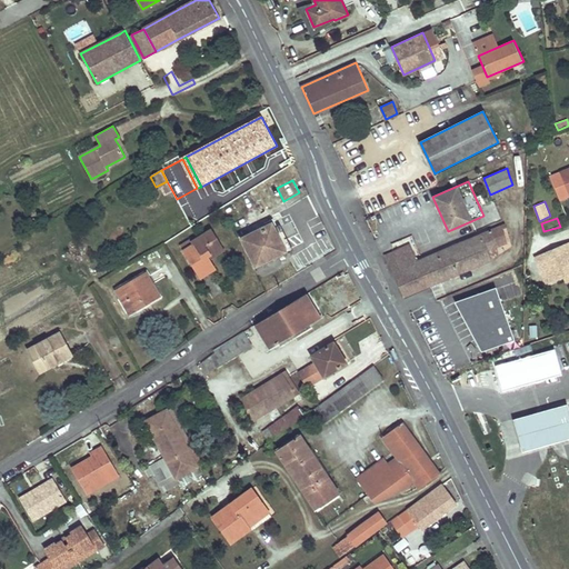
[(276,229),(272,223),(242,238),(257,267),(292,248),(280,227),(276,229)]
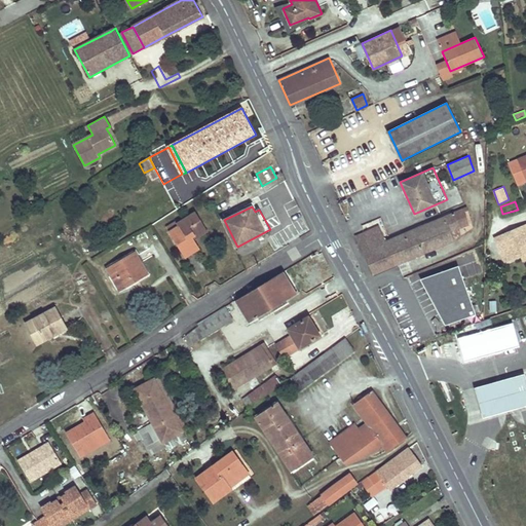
[(453,213),(450,214),(453,222),(456,228),(458,227),(468,223),(463,212),(466,210),(465,208),(462,209),(453,213)]
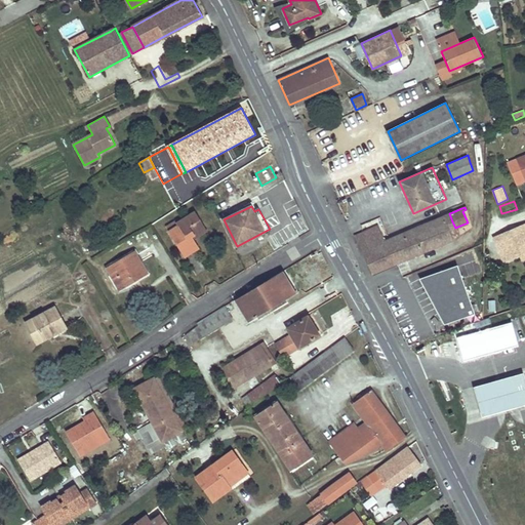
[(206,229),(196,212),(177,224),(178,226),(169,233),(185,257),(200,248),(194,239),(198,237),(196,234),(206,229)]
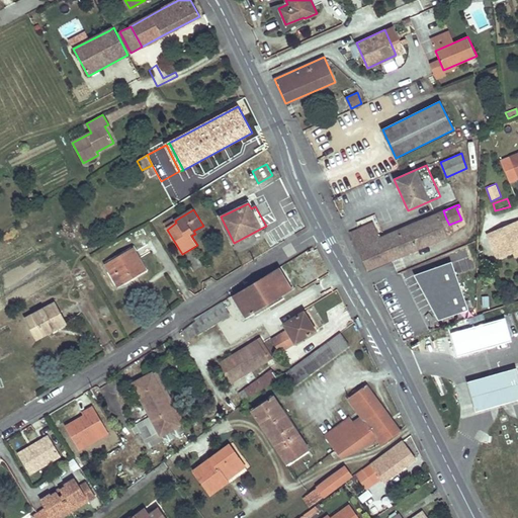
[(402,228),(382,236),(392,259),(443,238),(440,229),(444,227),(449,225),(446,219),(443,210),(402,228)]
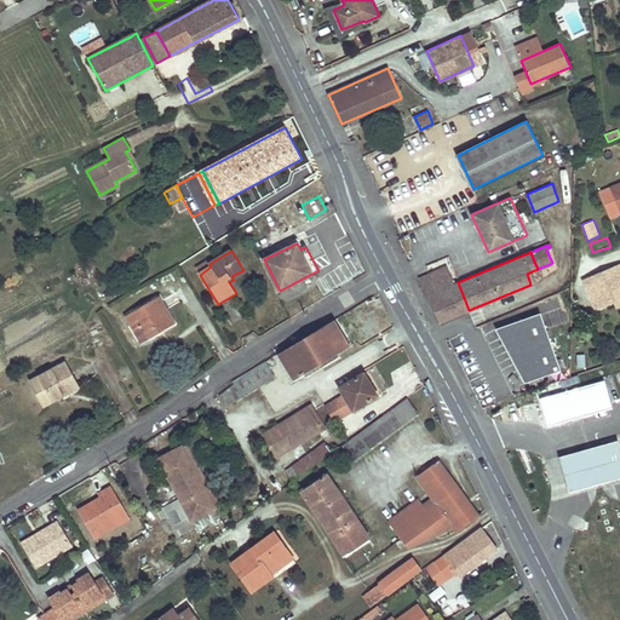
[(619,264),(583,280),(595,308),(612,299),(619,296),(619,264)]
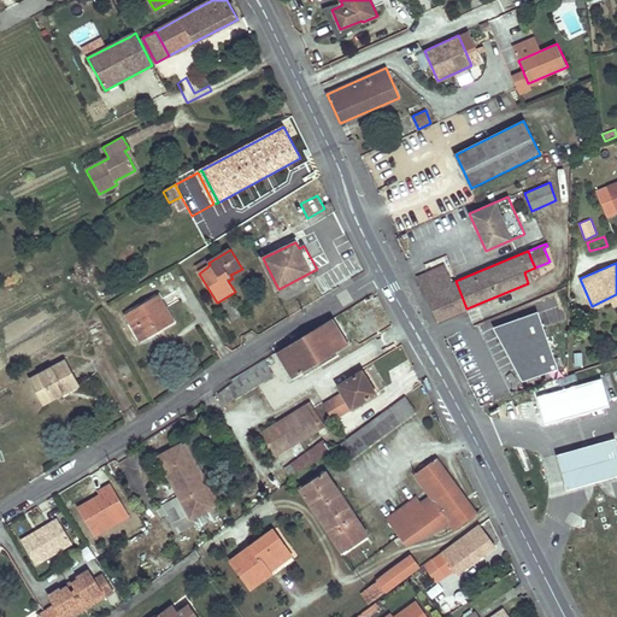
[(445,265),(417,277),(425,294),(452,282),(445,265)]
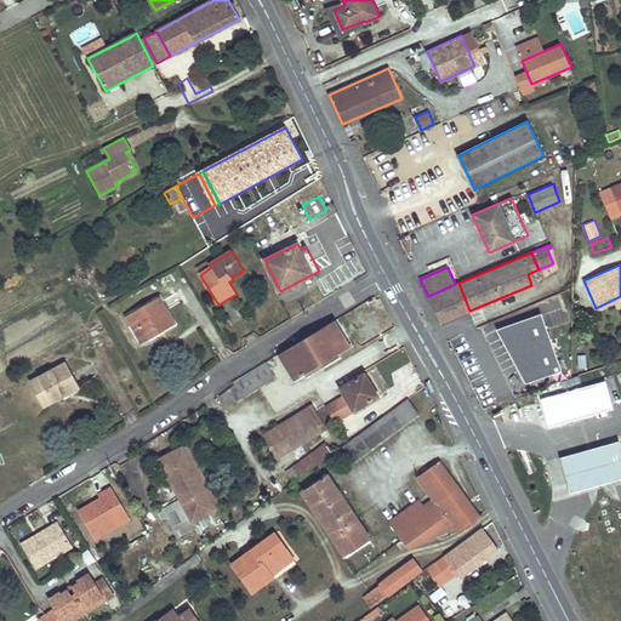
[(536,283),(545,277),(541,268),(539,269),(533,272),(536,283)]
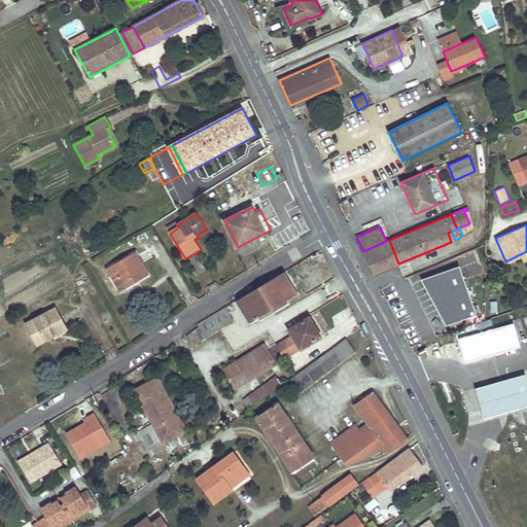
[(208,232),(207,230),(197,235),(199,238),(208,232)]
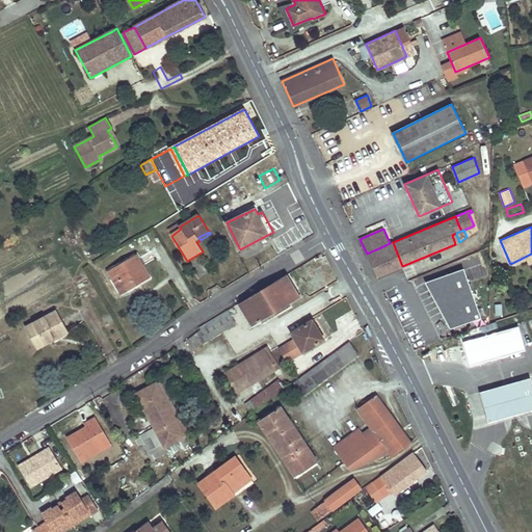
[(402,266),(393,242),(390,243),(367,254),(366,254),(377,276),(402,266)]
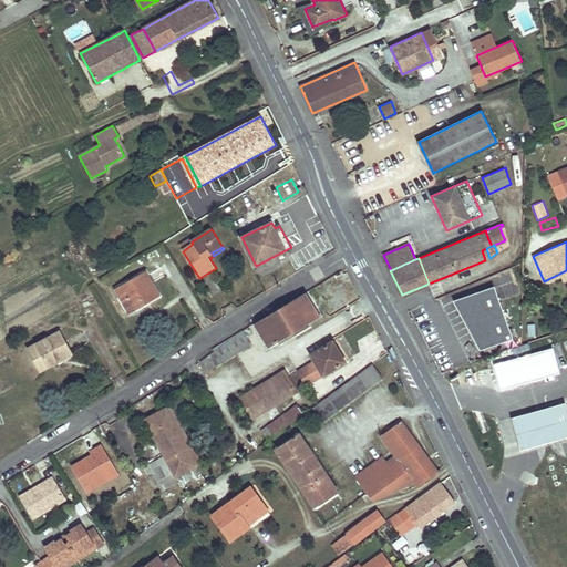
[(157,291),(146,272),(116,290),(130,312),(146,302),(144,300),(157,291)]
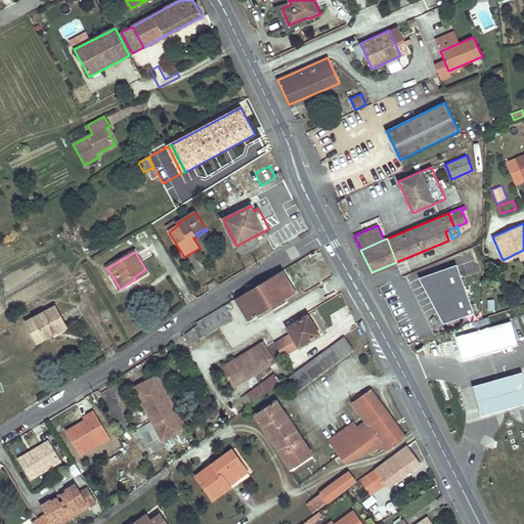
[(448,271),(428,279),(440,316),(462,309),(464,314),(473,311),(456,263),(446,266),(448,271)]
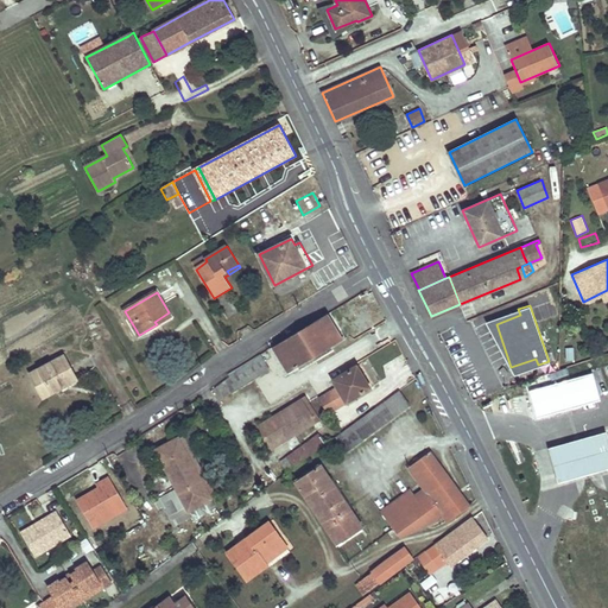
[(171,316),(169,312),(154,322),(157,324),(171,316)]
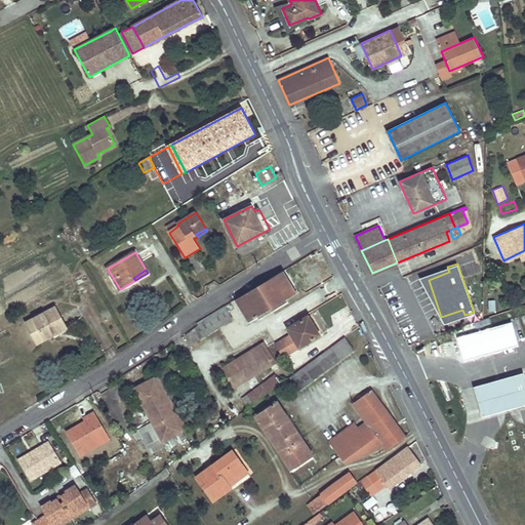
[(282,272),(258,286),(272,308),(295,293),(282,272)]
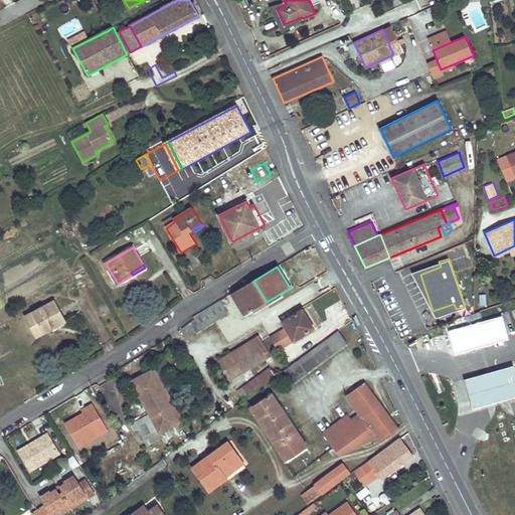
[(253,281),(231,294),(243,315),(267,302),(253,281)]
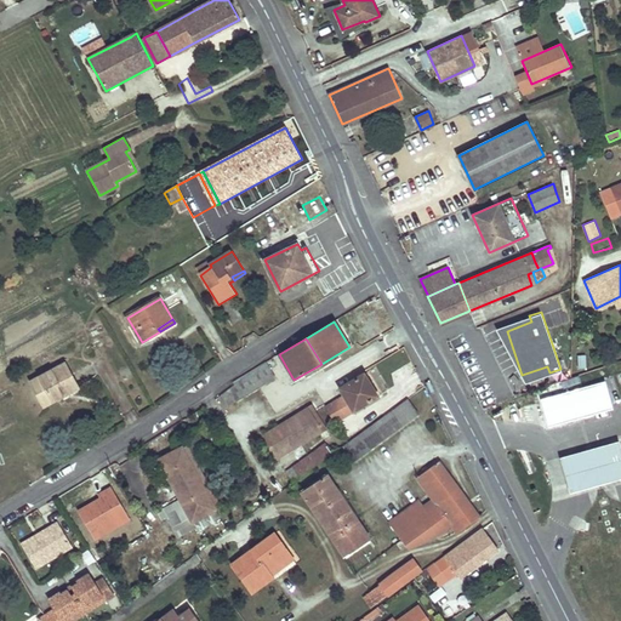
[(266,362),(234,381),(243,397),(275,377),(266,362)]
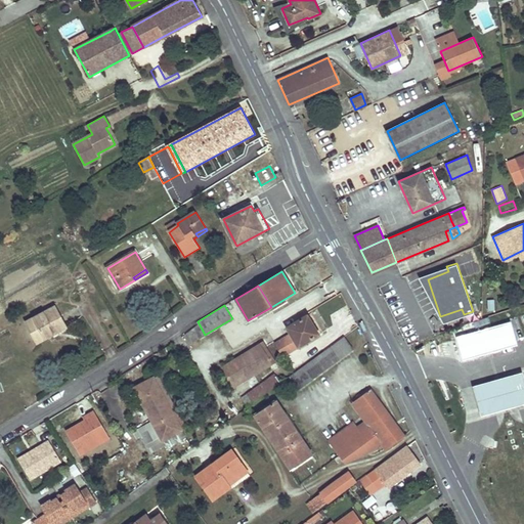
[(64,324),(55,306),(27,321),(37,342),(53,334),(51,332),(64,324)]
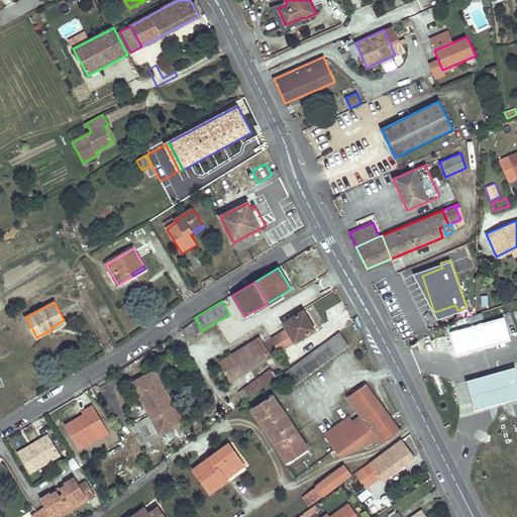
[(286,329),(272,338),(279,351),(315,330),(303,310),(283,323),(286,329)]
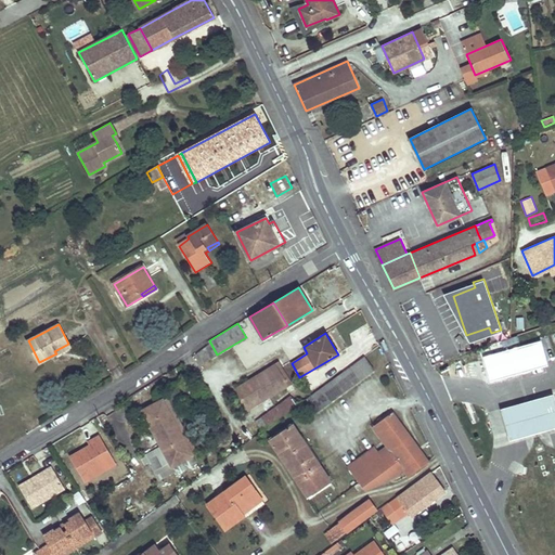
[(71,347),(68,344),(54,351),(56,353),(71,347)]
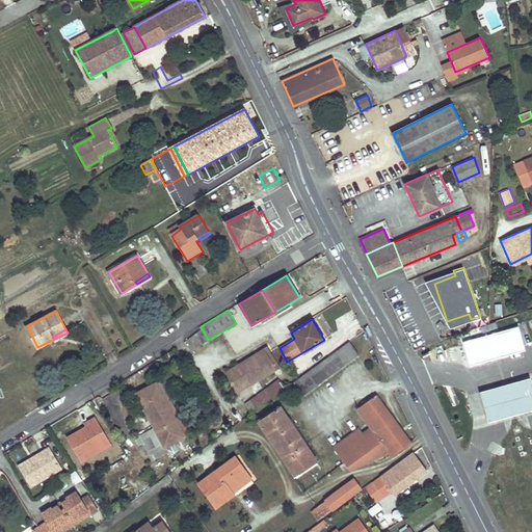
[(516,330),(467,344),(472,365),(523,351),(516,330)]
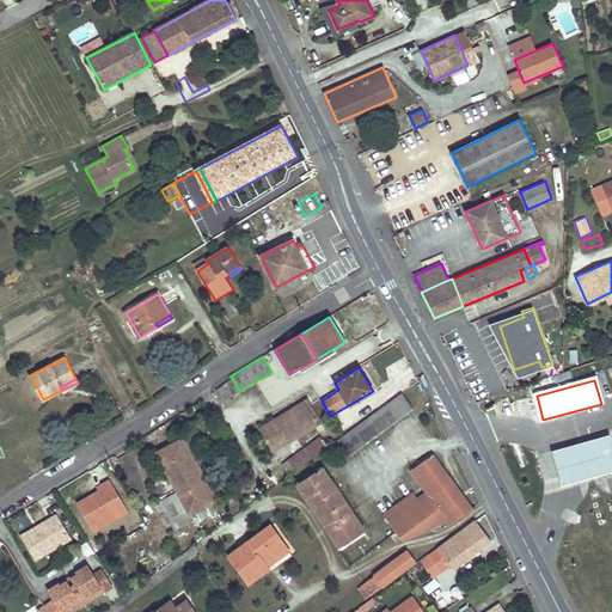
[(342,435),(338,439),(349,452),(412,407),(402,392),(342,435)]
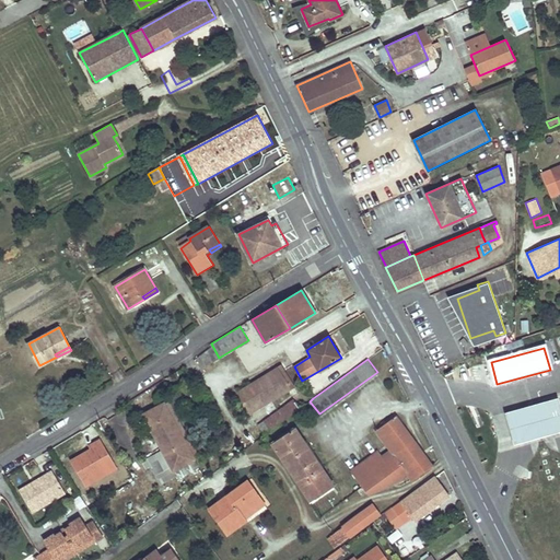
[(279,368),(237,393),(251,412),(291,388),(279,368)]
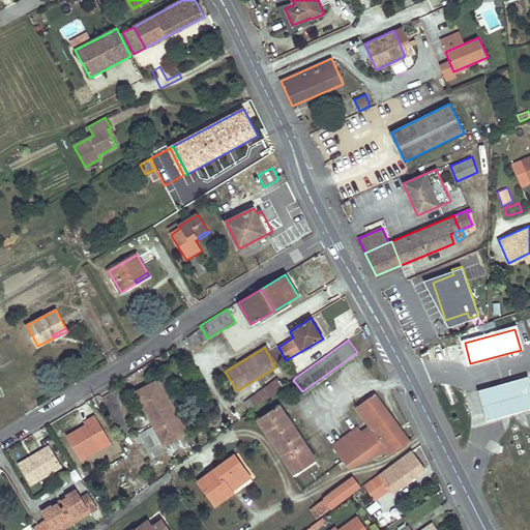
[(278,378),(251,399),(256,407),(284,386),(278,378)]
